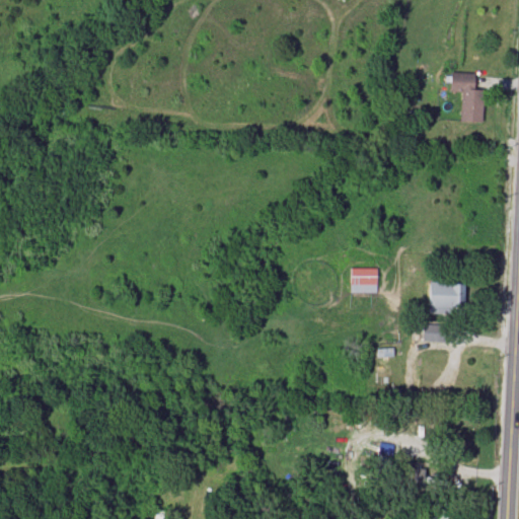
[(480,122),(482,88),(471,88),(472,72),(449,72),(448,91),(460,91),(459,122),(480,122)]
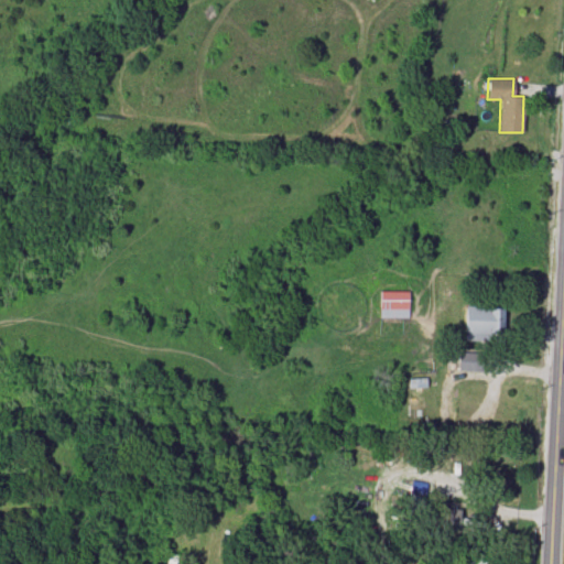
[(379,317),(408,318),(409,291),(379,291),(379,317)]
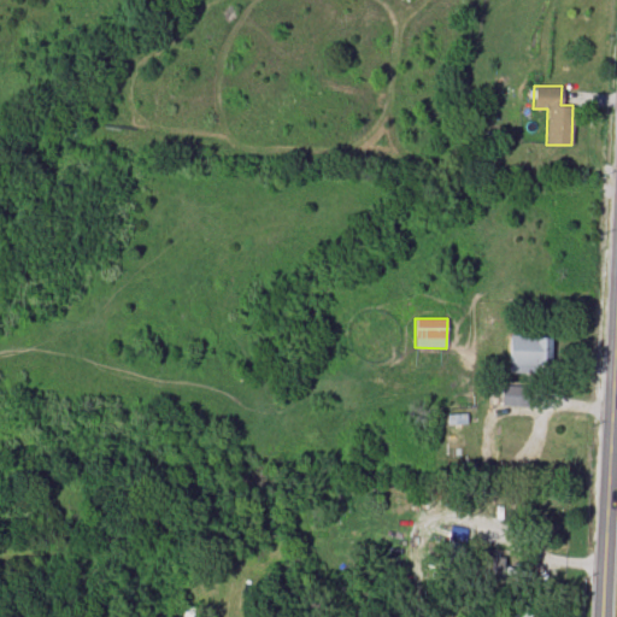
[(507,372),(534,372),(534,364),(550,364),(551,336),(509,335),(507,372)]
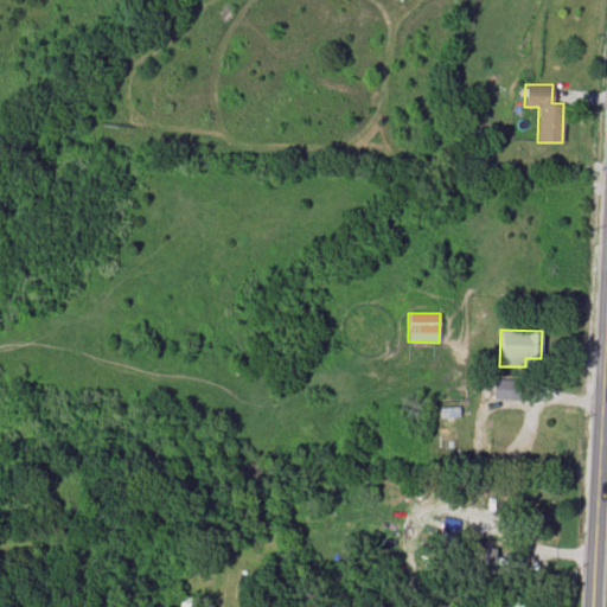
[(493,398),(516,398),(516,379),(493,379),(493,398)]
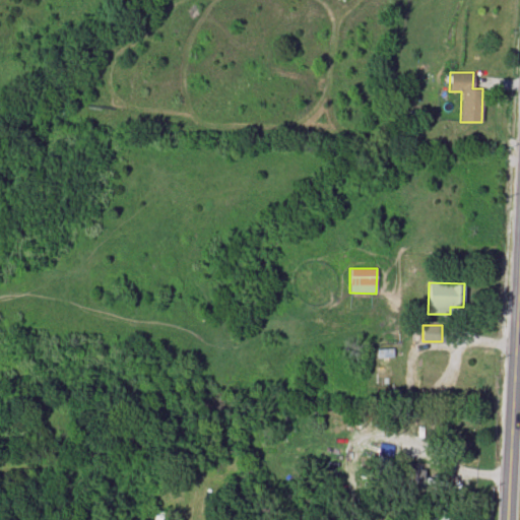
[(391,464),(394,444),(379,442),(376,462),(391,464)]
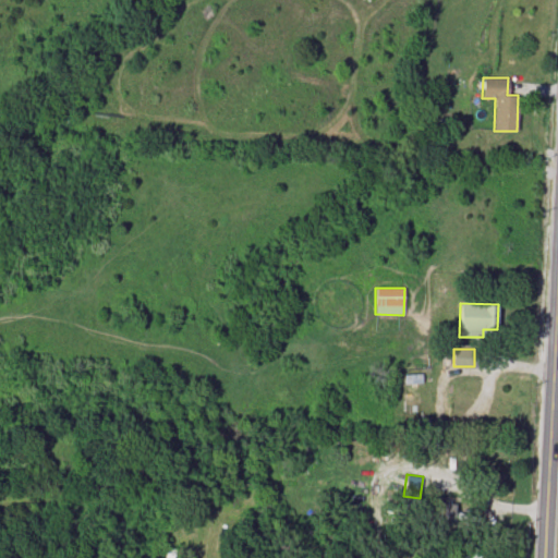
[(436,518),(455,518),(455,502),(436,502),(436,518)]
